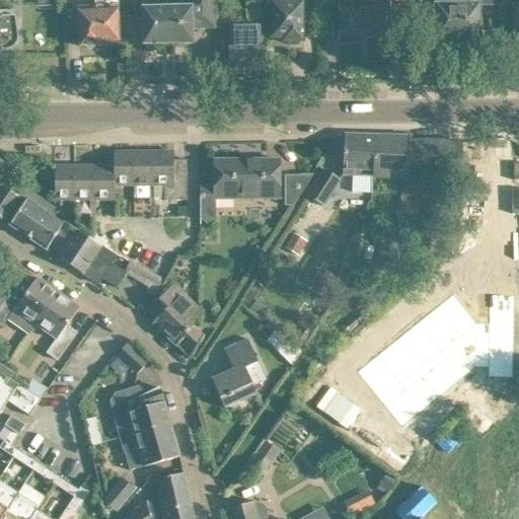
[(119,45),(116,0),(95,0),(96,7),(78,8),(80,47),(119,45)]
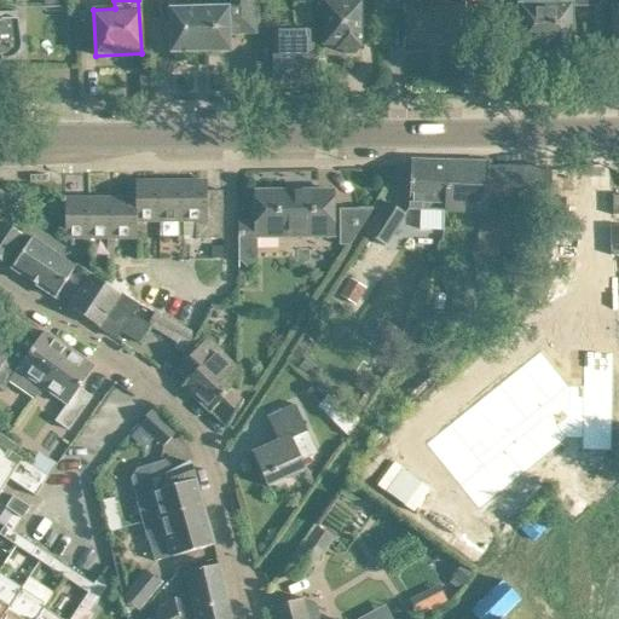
[(169,0),(171,29),(171,53),(230,52),(229,35),(258,34),(255,0),(224,0),(225,9),(187,10),(187,0),(169,0)]
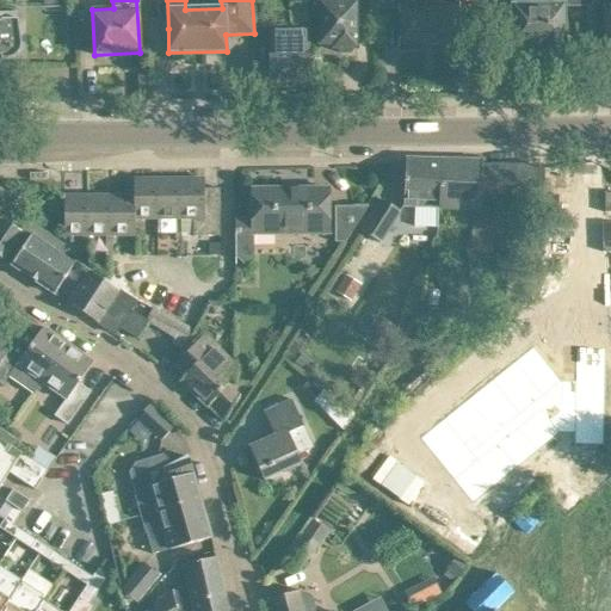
[(289,0),(290,32),(269,32),(270,88),(309,87),(308,5),(308,0),(289,0)]
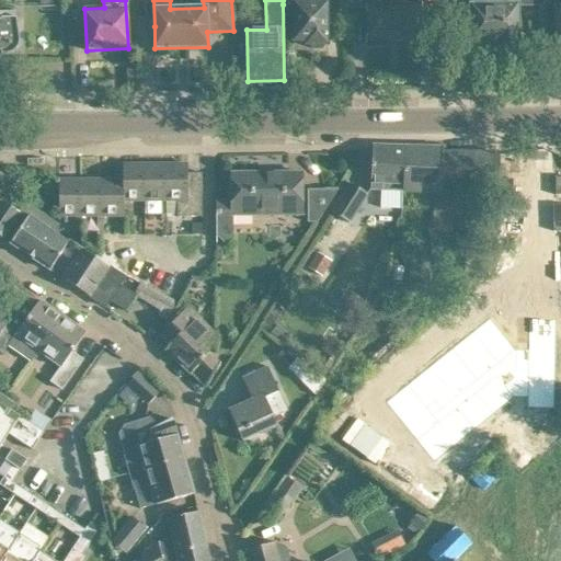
[(287,0),(287,15),(293,15),(294,42),(306,42),(306,45),(327,45),(327,3),(308,3),(308,0),(287,0)]
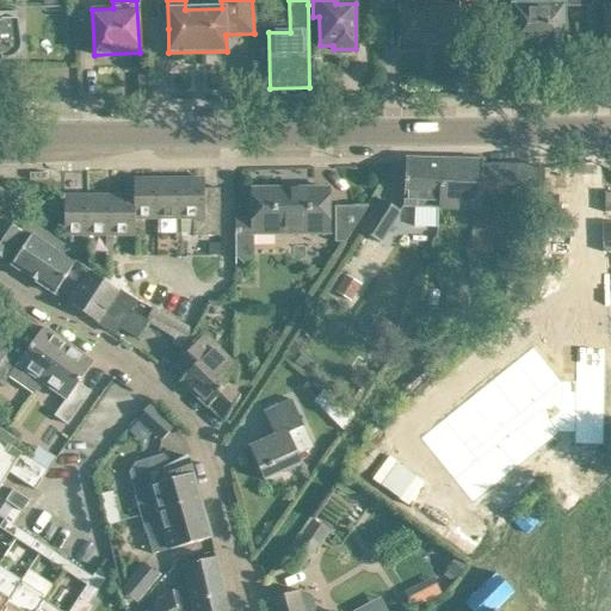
[(400,7),(400,23),(400,47),(456,47),(456,6),(412,6),(412,0),(390,0),(390,7),(400,7)]
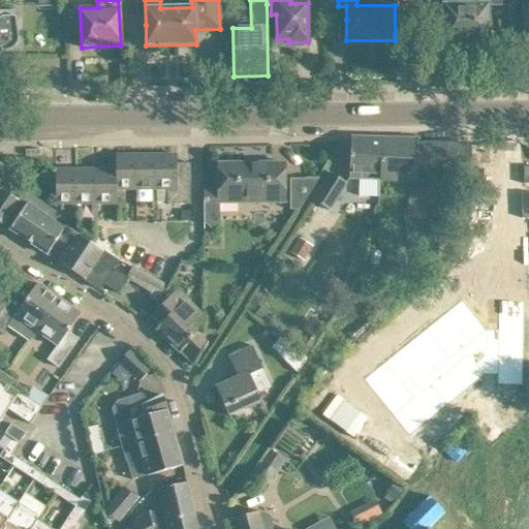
[(436,0),(415,0),(416,17),(437,17),(436,0)]
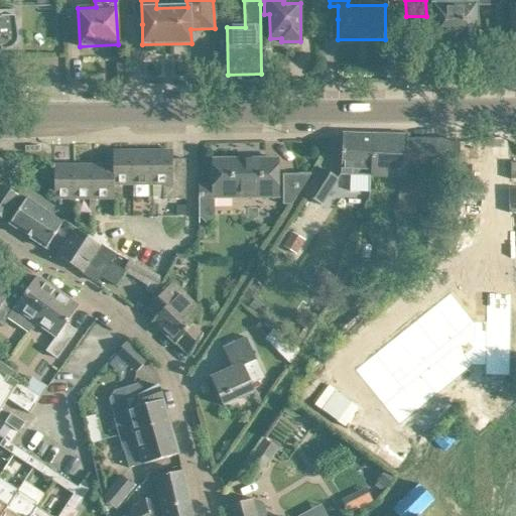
[(477,40),(476,4),(500,4),(499,0),(462,0),(463,4),(432,4),(432,19),(432,39),(458,39),(459,40),(477,40)]
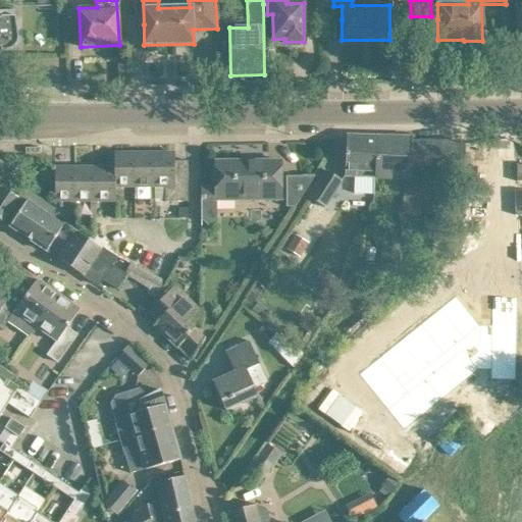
[(0,50),(6,50),(7,50),(9,50),(11,49),(13,47),(15,46),(16,44),(17,43),(17,41),(18,39),(18,38),(18,37),(14,11),(0,11),(0,50)]
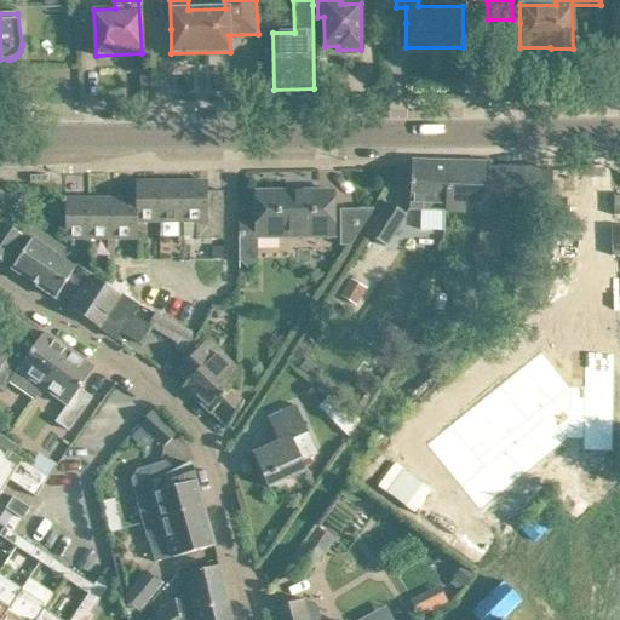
[(447,212),(449,162),(412,161),(411,210),(422,210),(422,230),(445,230),(445,212),(447,212)]
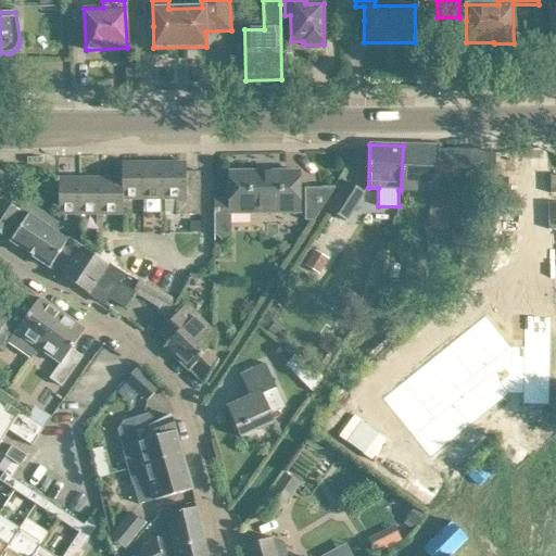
[(403,146),(401,190),(431,191),(431,198),(437,198),(437,191),(439,151),(439,147),(403,146)]
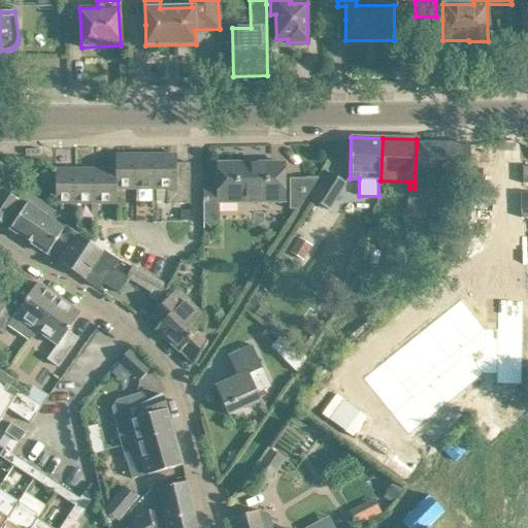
[(417,143),(415,182),(468,183),(469,166),(470,145),(417,143)]
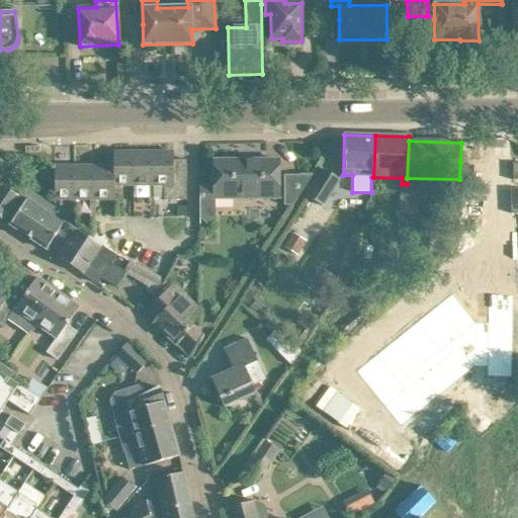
[(113,167),(113,186),(134,186),(134,152),(113,152),(113,167)]
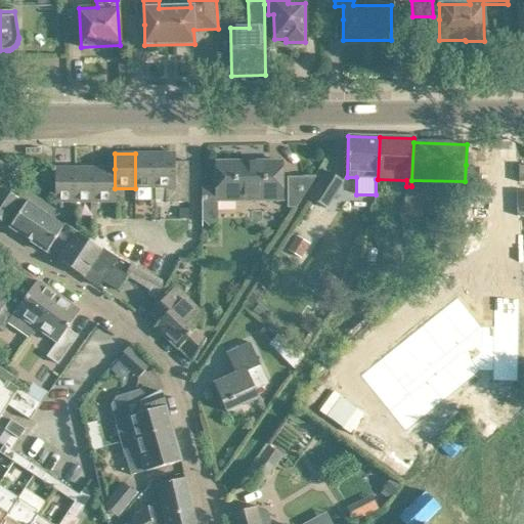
[(155,154),(135,154),(135,188),(156,188),(155,154)]
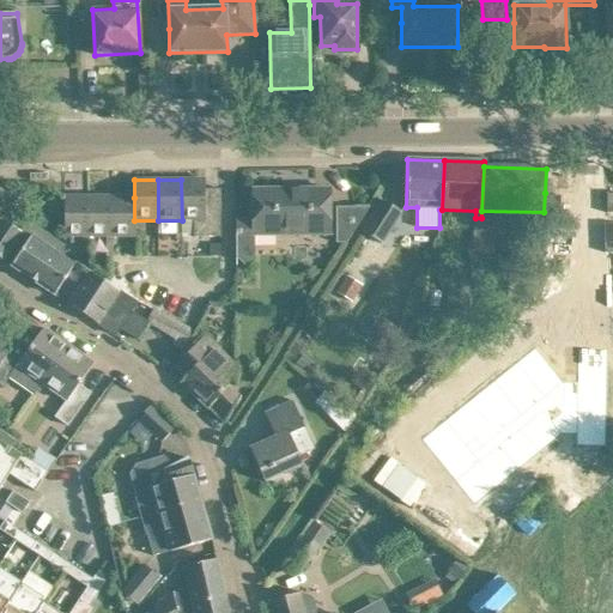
[(205,180),(181,180),(182,220),(193,220),(193,237),(220,237),(220,189),(205,189),(205,180)]
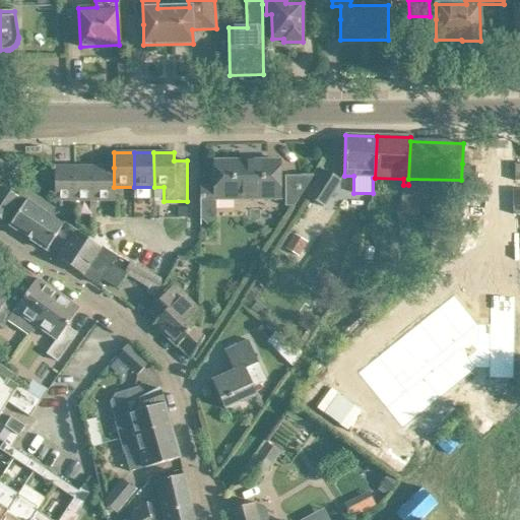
[(200,187),(200,199),(279,199),(279,160),(214,160),(214,187),(200,187)]
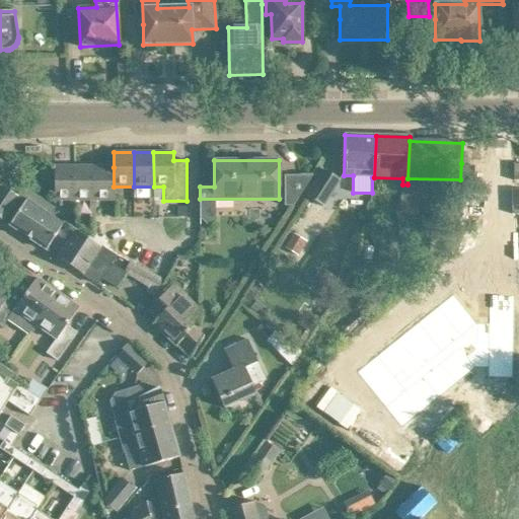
[(0,180),(8,167),(0,161),(0,180)]
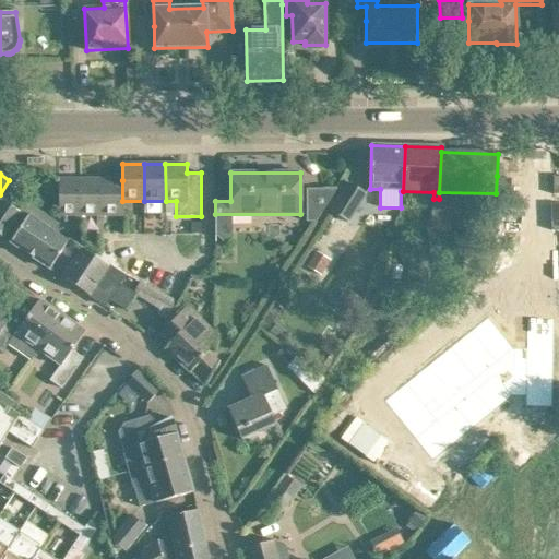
[(59,179),(59,201),(59,226),(59,235),(66,235),(66,219),(62,219),(63,217),(80,216),(80,180),(59,179)]
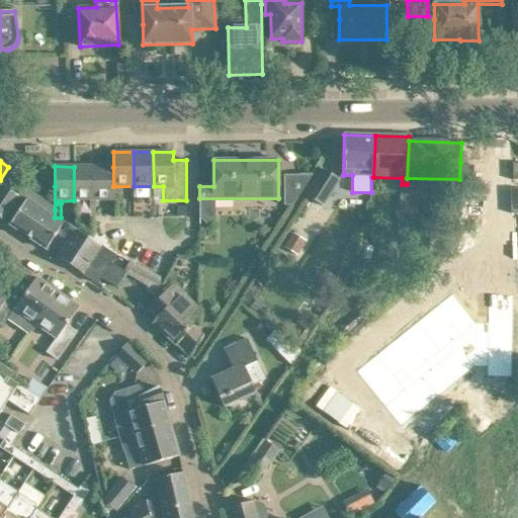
[(74,167),(74,200),(90,200),(93,200),(93,167),(74,167)]
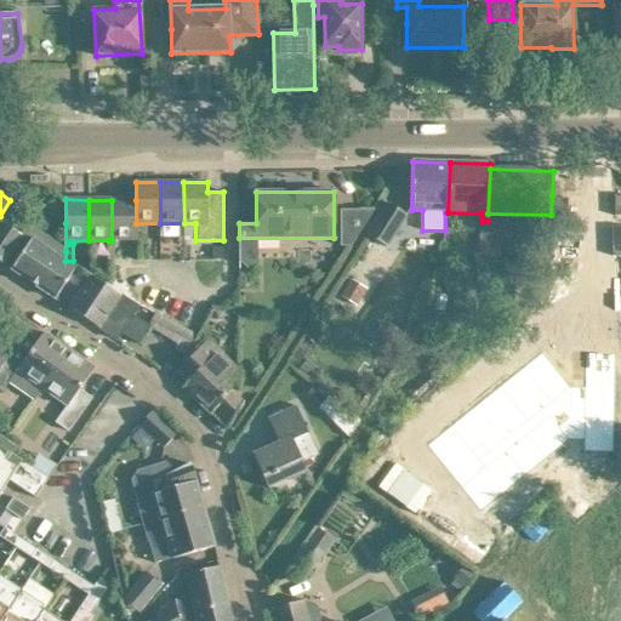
[(136,223),(136,200),(112,200),(112,240),(117,240),(137,240),(136,223)]
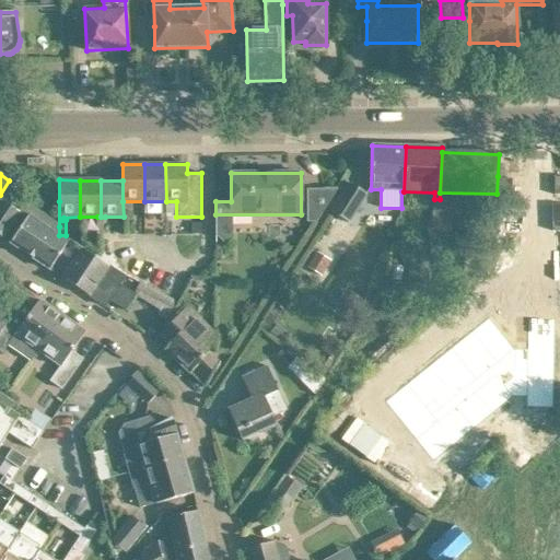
[(350,183),(333,211),(350,223),(366,194),(350,183)]
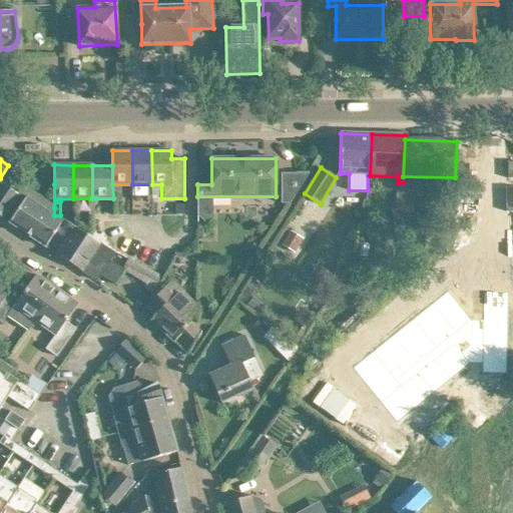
[(281,173),(281,193),(281,203),(290,203),(310,173),(281,173)]
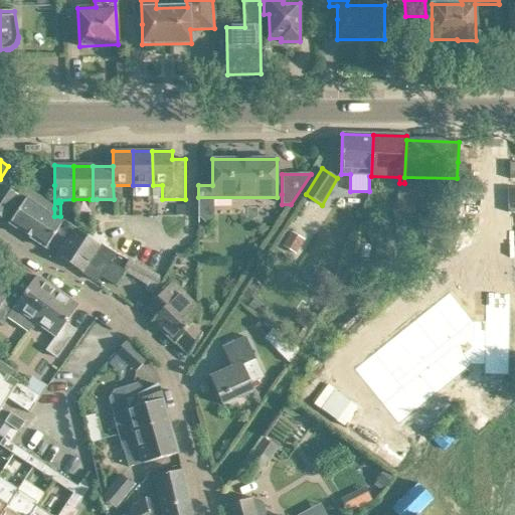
[(3,184),(0,188),(0,217),(2,219),(18,195),(3,184)]
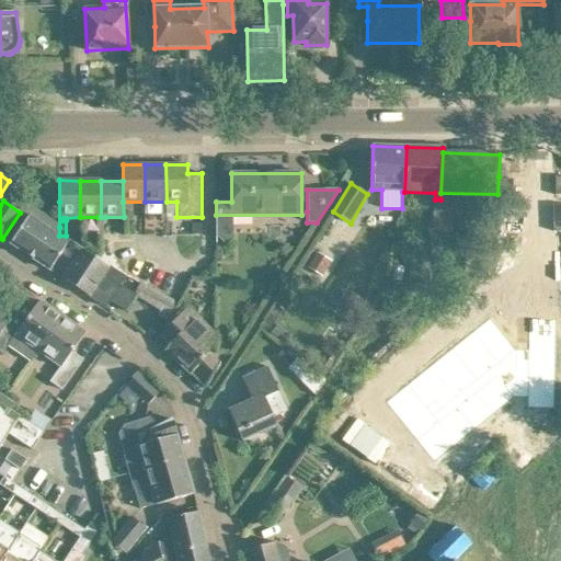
[(451,202),(433,201),(432,254),(450,254),(451,202)]
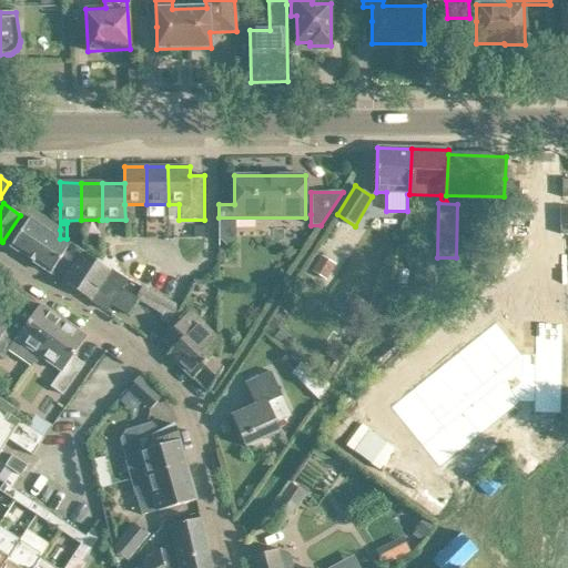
[(29,220),(11,247),(51,274),(69,247),(58,239),(29,220)]
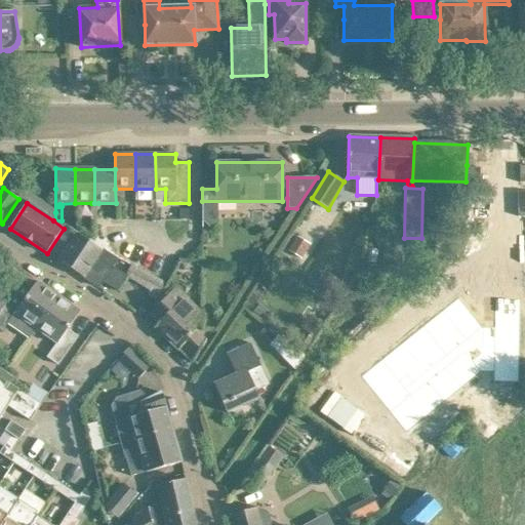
[(179,219),(190,219),(189,210),(179,210),(179,219)]
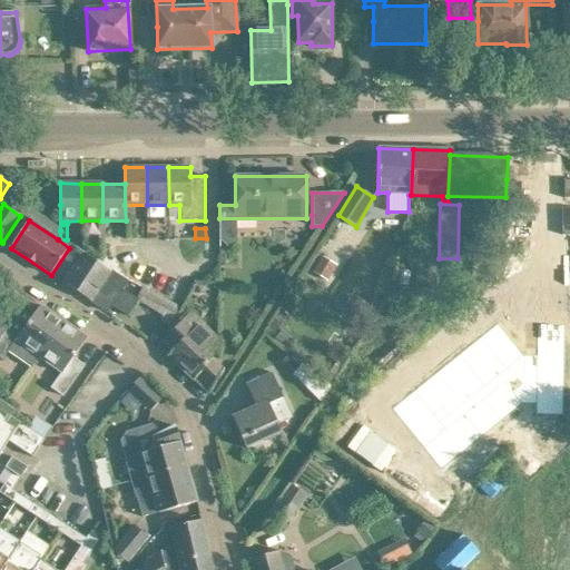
[(343,258),(327,248),(310,274),(327,284),(343,258)]
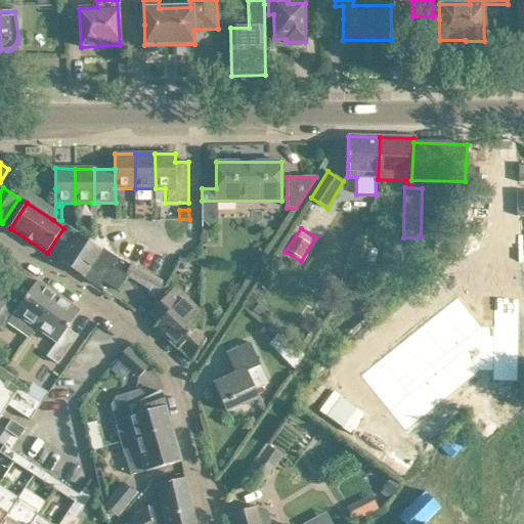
[(76,233),(58,260),(98,287),(102,280),(118,292),(128,276),(125,275),(113,267),(118,258),(101,249),(101,250),(76,233)]
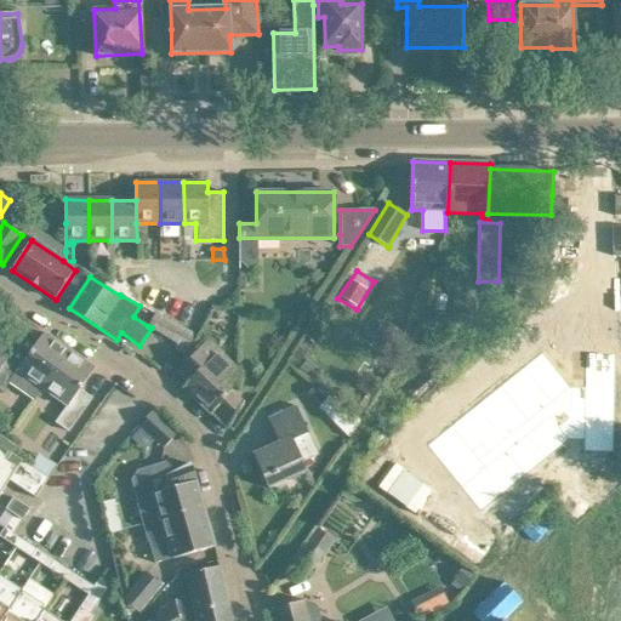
[(455,284),(454,302),(477,303),(478,285),(455,284)]
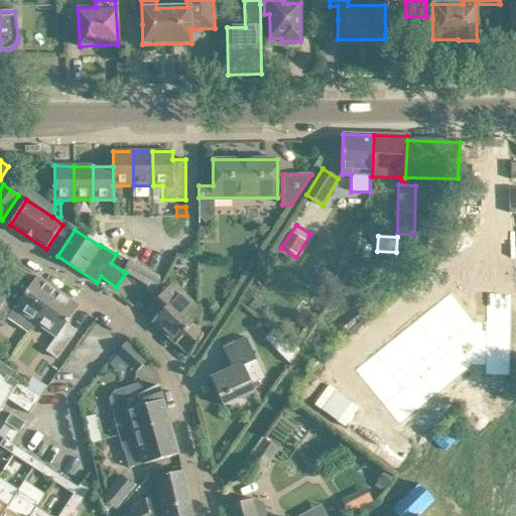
[(123,271),(126,272),(146,286),(143,290),(153,295),(152,299),(163,278),(129,260),(123,271)]
